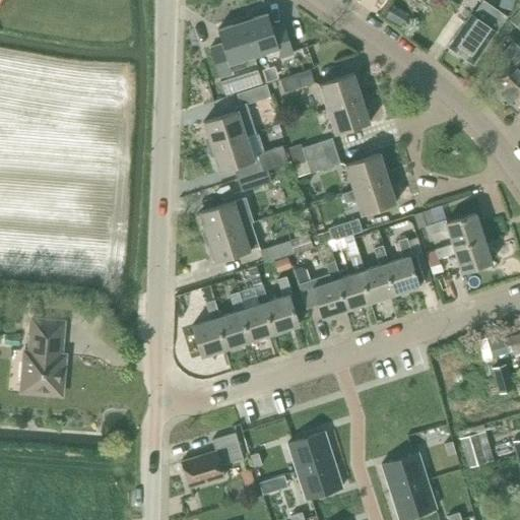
[(499,0),(497,8),(513,13),(517,0),(499,0)]
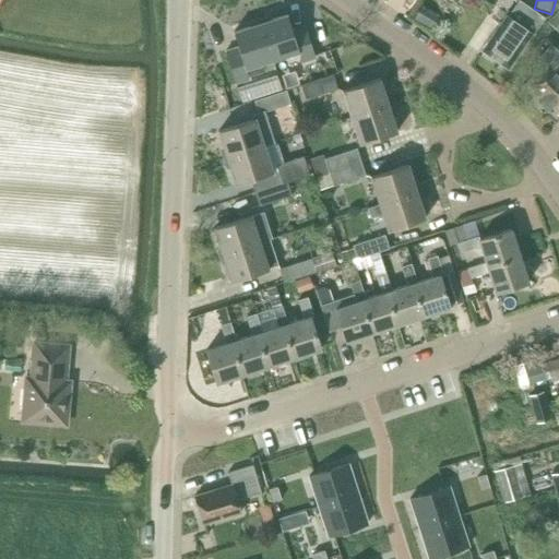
[(506,16),(499,24),(482,51),(507,69),(531,34),(533,35),(544,19),(519,1),(508,18),(506,16)]
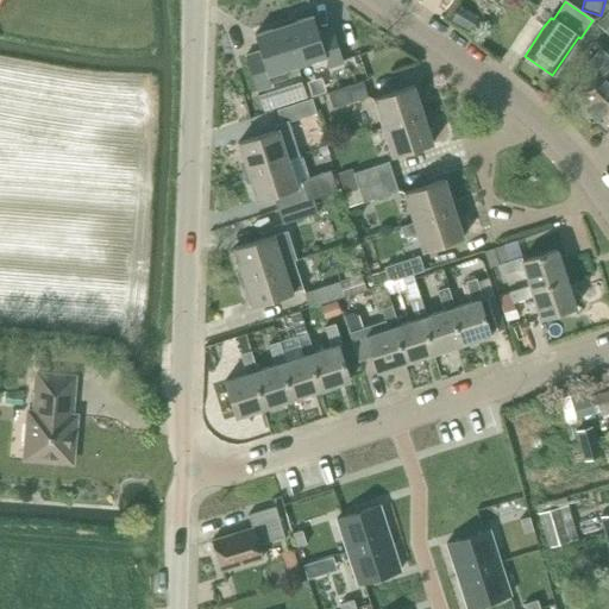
[(311,71),(327,66),(328,68),(343,64),(332,29),(318,33),(312,17),(283,26),(296,67),(308,63),(311,71)]
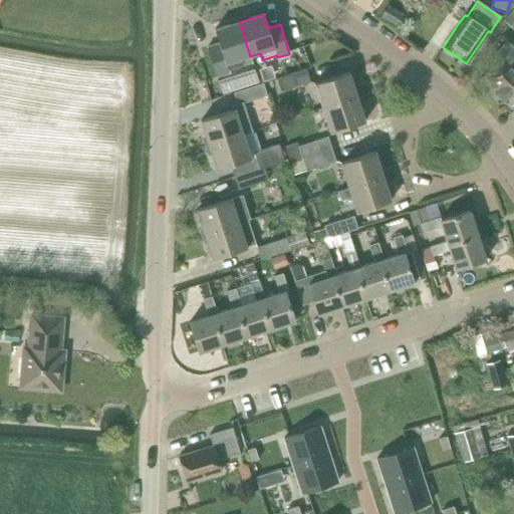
[(228,73),(227,70),(243,65),(241,59),(250,56),(239,22),(214,30),(219,44),(207,48),(216,77),(228,73)]
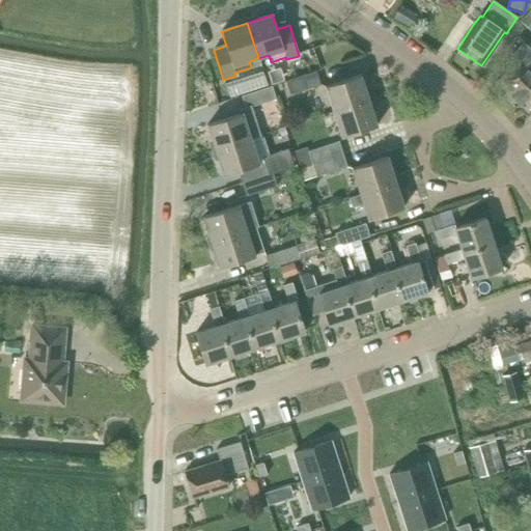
[(530,45),(528,48),(523,44),(508,58),(509,59),(503,65),(511,73),(503,81),(515,92),(512,96),(520,103),(523,100),(530,107),(530,45)]
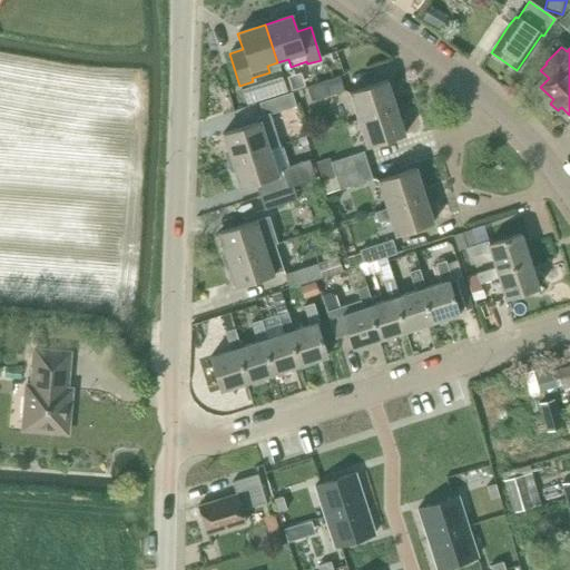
[(330,65),(327,58),(310,64),(312,70),(330,65)]
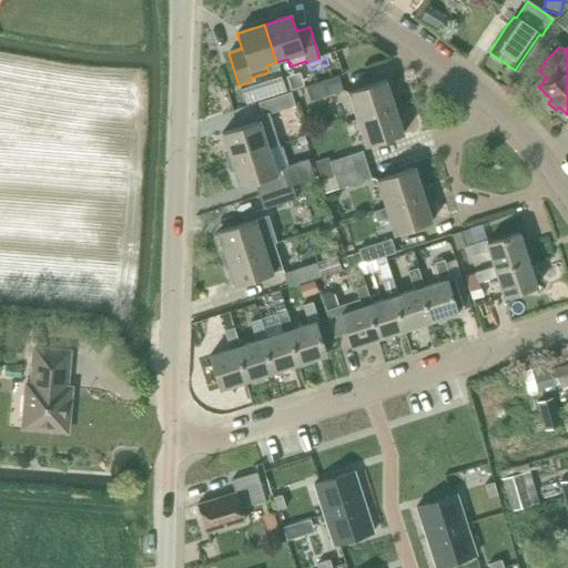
[(310,101),(343,91),(337,77),(305,88),(310,101)]
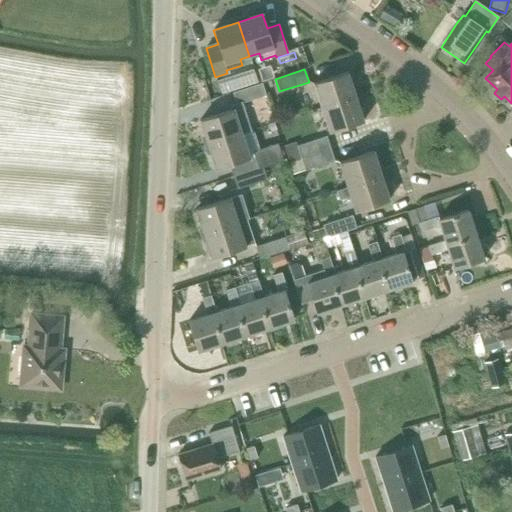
[(269,80),(267,72),(257,76),(259,83),(269,80)]
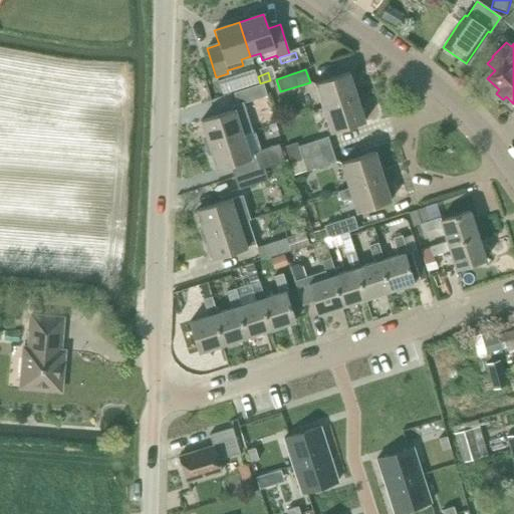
[(322,108),(356,97),(348,73),(314,84),(322,108)]
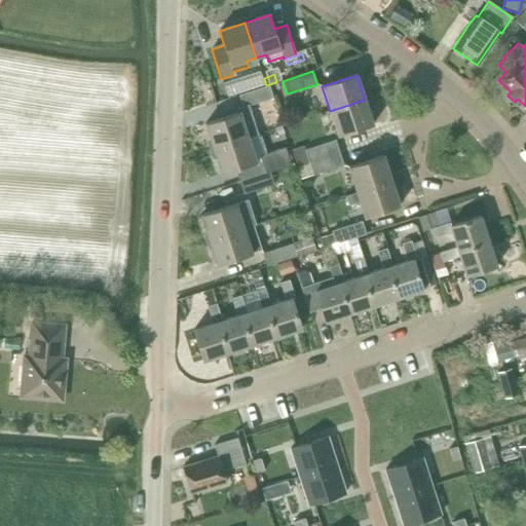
[(248,106),(273,98),(269,85),(238,96),(242,108),(238,109),(239,113),(204,124),(213,149),(248,137),(257,134),(248,106)]
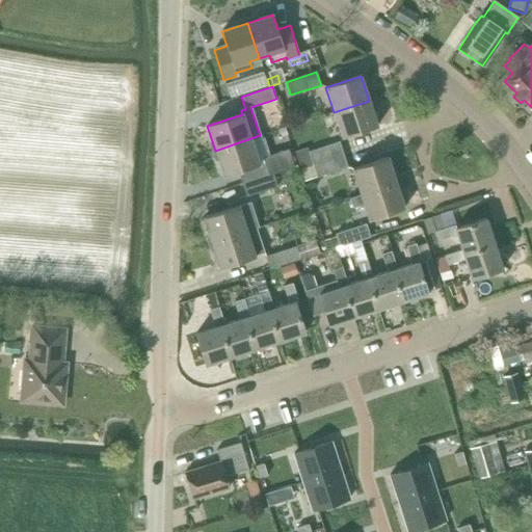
[(377,127),(369,101),(334,112),(341,138),(377,127)]
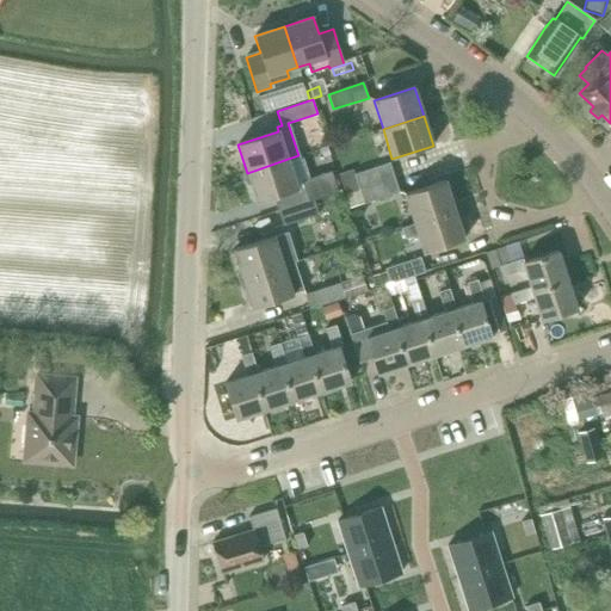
[(297,187),(288,159),(247,173),(257,203),(273,197),(278,211),(313,199),(338,192),(331,171),(303,180),(304,185),(297,187)]
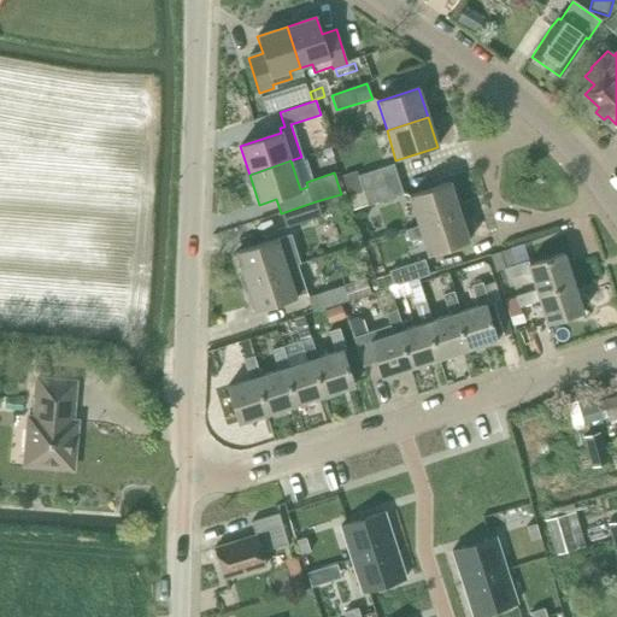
[(393,164),(357,176),(356,171),(341,175),(348,195),(398,178),(393,164)]
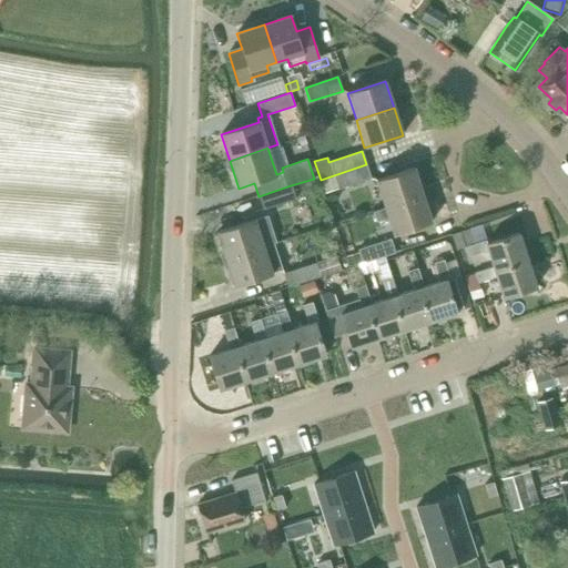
[(371,178),(366,164),(321,180),(325,193),(371,178)]
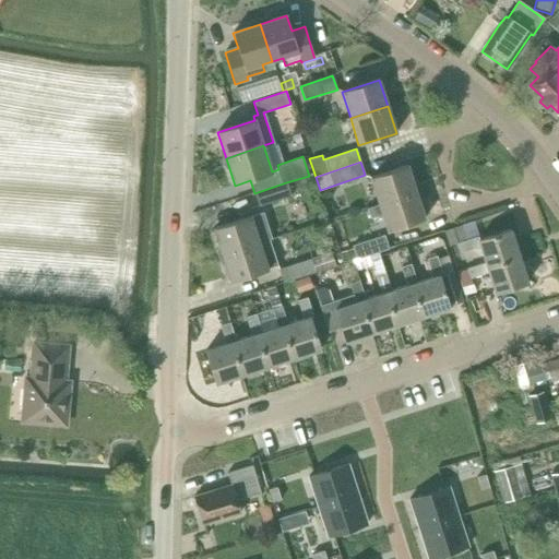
[(379,204),(416,192),(407,166),(370,178),(379,204)]
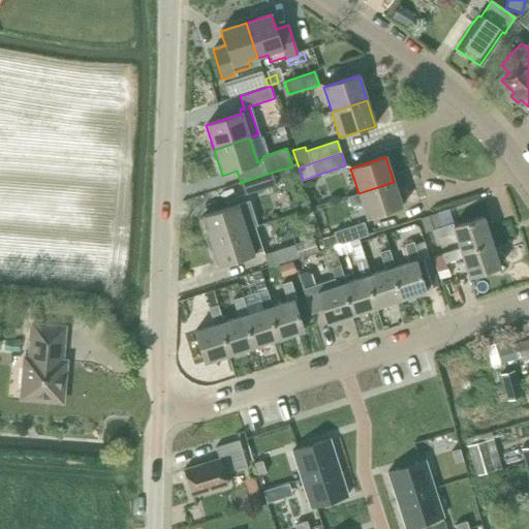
[(271,173),(241,183),(245,195),(275,186),(271,173)]
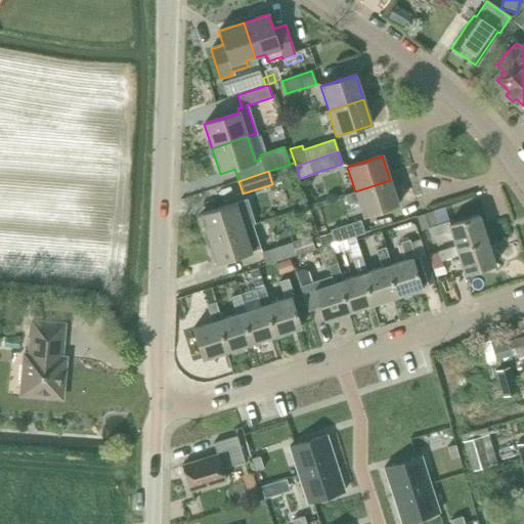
[(355,191),(362,217),(398,206),(390,180),(355,191)]
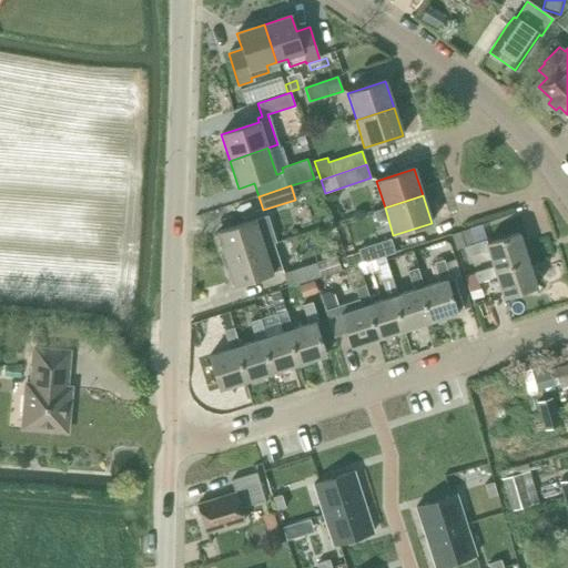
[(217,232),(226,260),(263,247),(254,220),(217,232)]
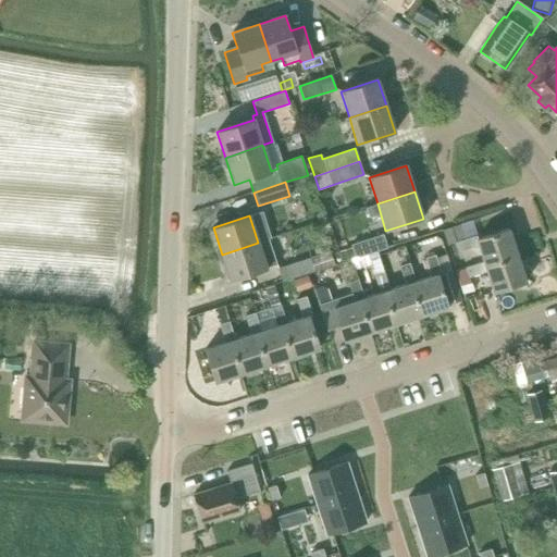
[(465,238),(460,224),(442,230),(447,245),(465,238)]
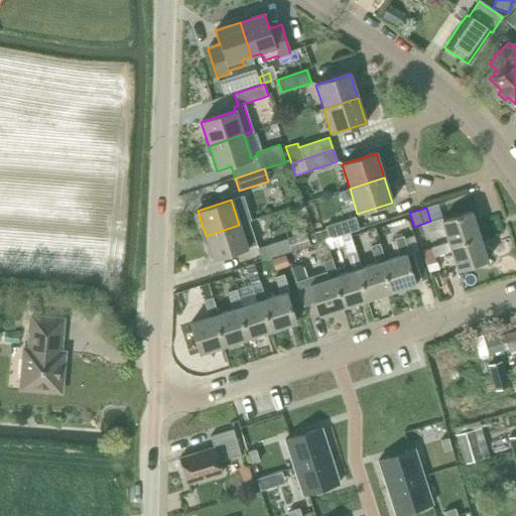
[(449,246),(479,237),(472,213),(442,222),(441,219),(423,225),(426,234),(443,228),(447,243),(449,246)]
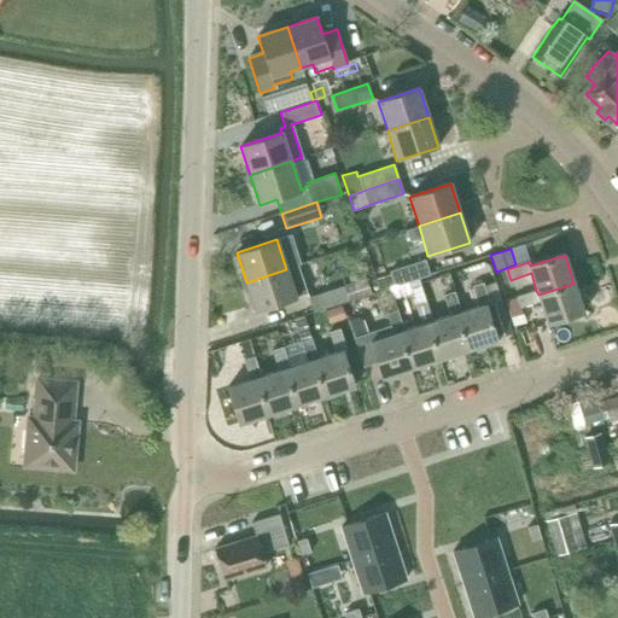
[(395,287),(430,275),(425,260),(390,272),(395,287)]
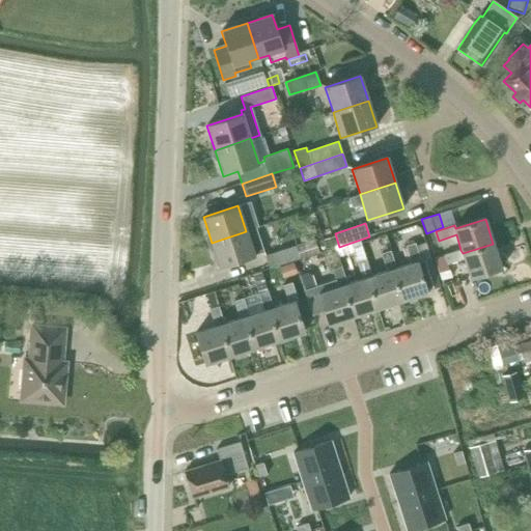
[(254,256),(253,254),(263,251),(256,228),(246,231),(212,243),(219,268),(254,256)]
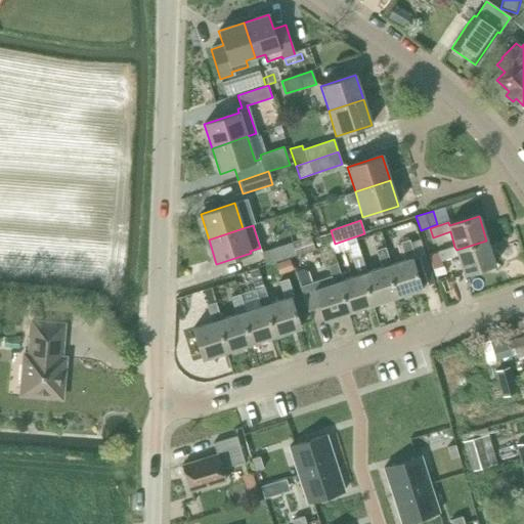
[(363,236),(355,238),(359,254),(367,252),(363,236)]
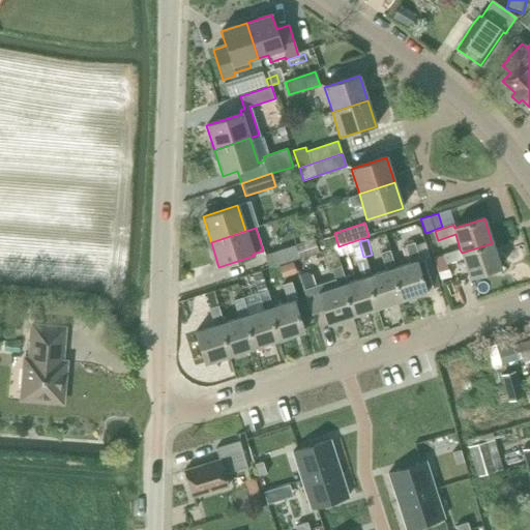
[(312,240),(294,245),(298,257),(315,252),(312,240)]
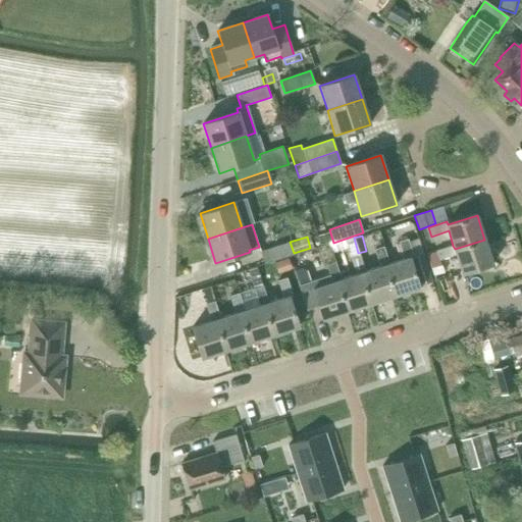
[(420,288),(419,285),(432,282),(424,258),(418,239),(408,242),(408,240),(399,242),(404,259),(388,264),(385,265),(395,296),(420,288)]
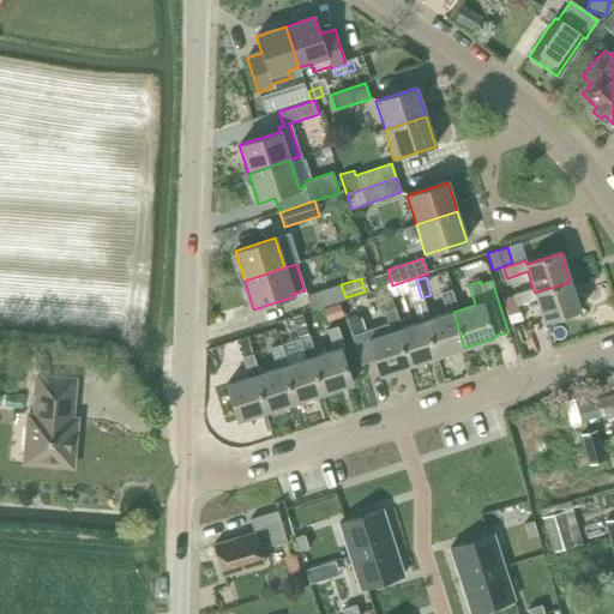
[(579,311),(570,282),(535,293),(533,289),(513,295),(517,306),(536,300),(543,323),(579,311)]
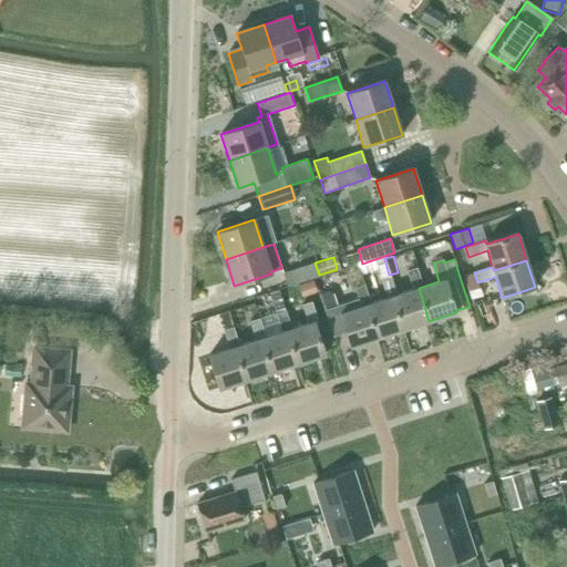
[(320,277),(319,275),(315,263),(282,274),(287,288),(320,277)]
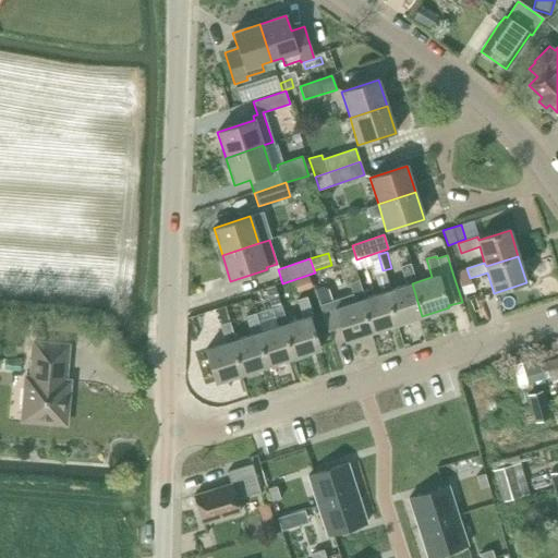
[(386,292),(397,324),(422,316),(412,283),(415,282),(410,264),(400,267),(407,286),(390,291),(386,292)]
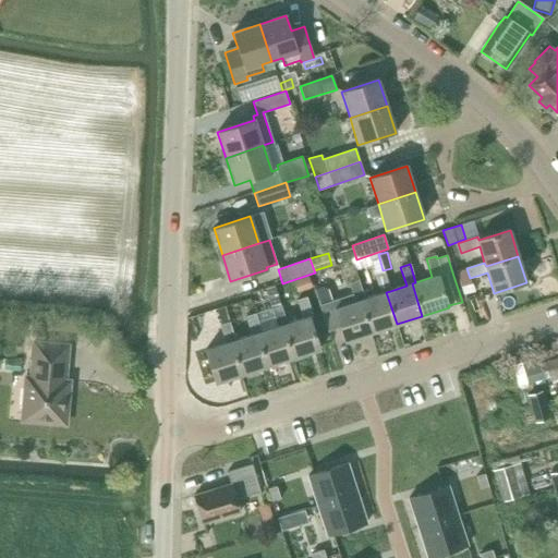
[(465,269),(458,271),(460,281),(468,279),(465,269)]
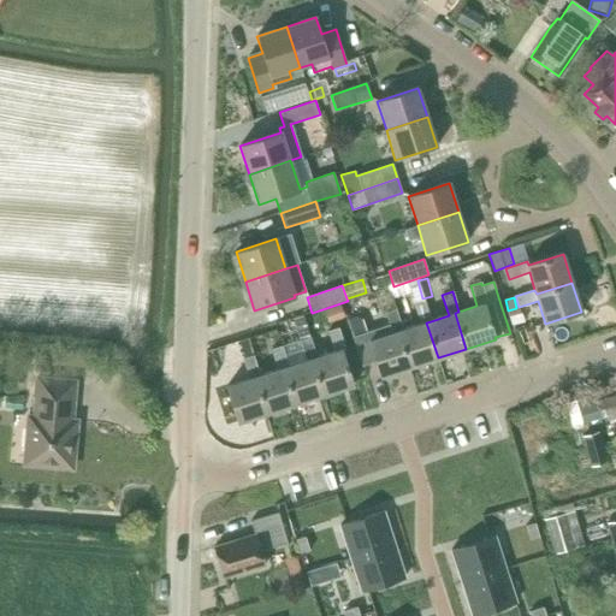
[(409,367),(438,357),(426,323),(431,321),(424,301),(414,304),(420,324),(402,330),(398,331),(409,367)]
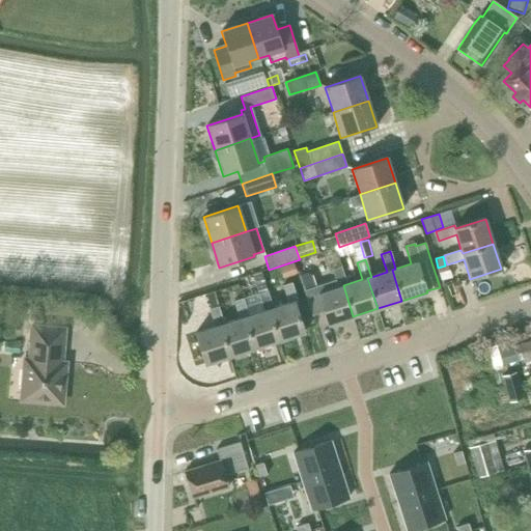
[(283,278),(297,274),(294,263),(280,268),(283,278)]
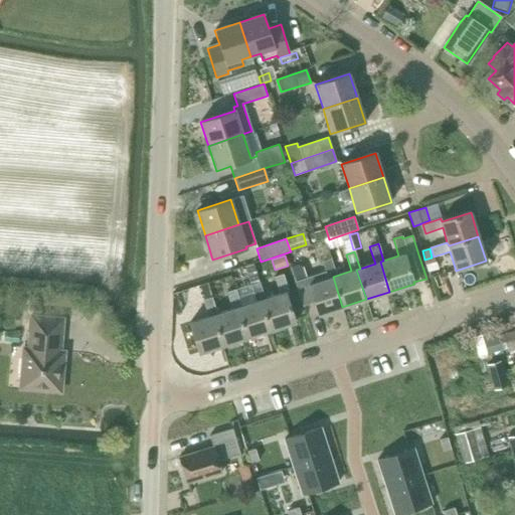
[(318,315),(342,307),(333,277),(336,276),(331,259),(322,262),(325,272),(295,281),(303,306),(314,302),(318,315)]
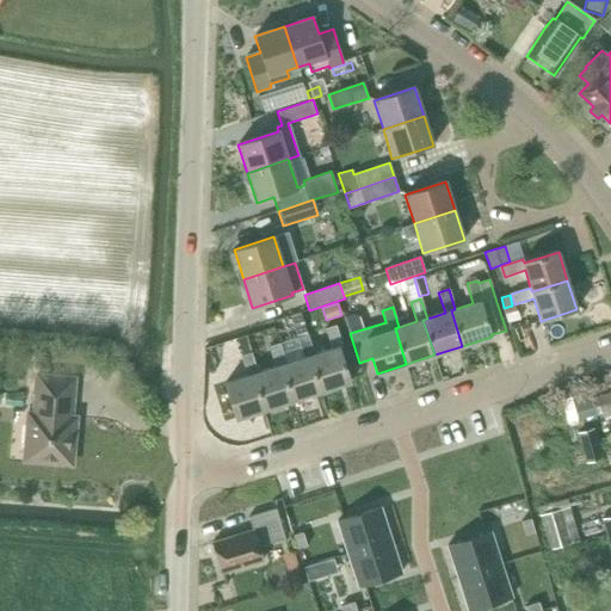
[(517,319),(508,321),(511,328),(519,326),(517,319)]
